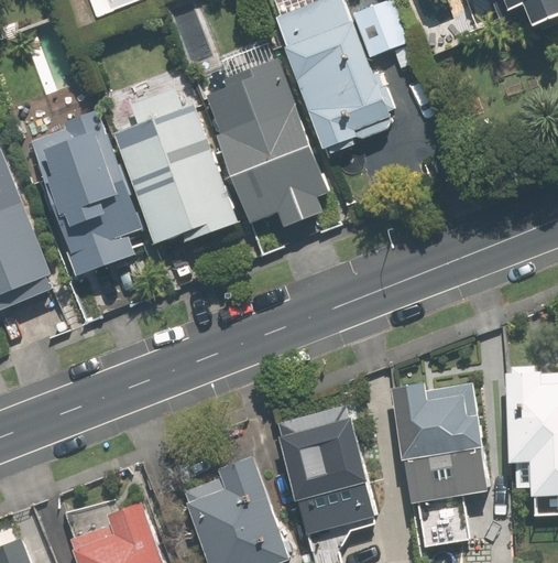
[(315,0),(272,17),(324,149),(392,122),(368,60),(349,13),(342,0),(315,0)]
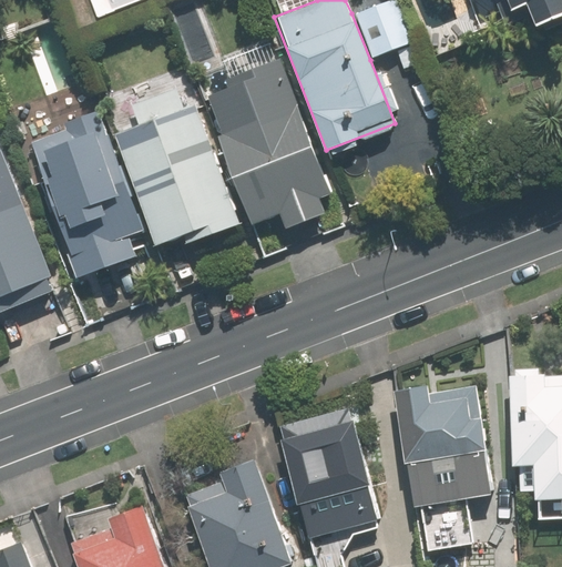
[(385,0),(351,13),(370,60),(412,43),(395,0),(385,0)]
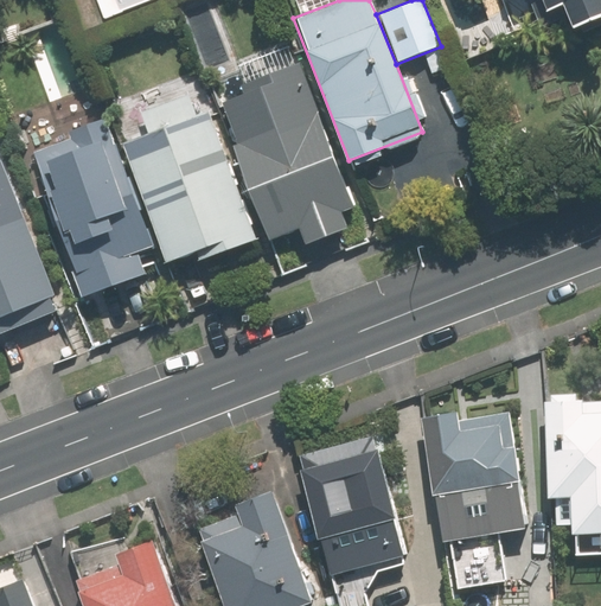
[(570,17),(575,30),(600,18),(600,0),(532,0),(545,27),(570,17)]
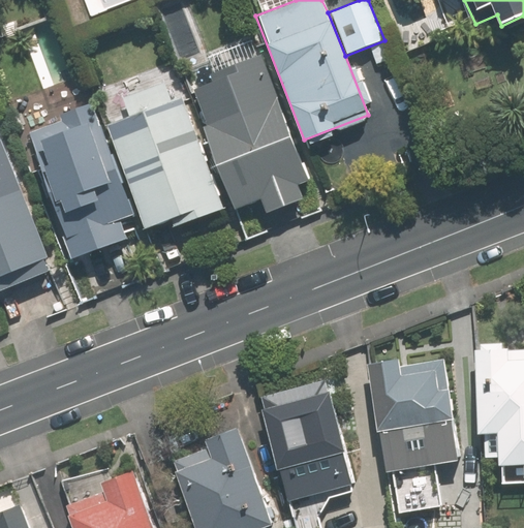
[(300,186),(310,183),(260,55),(188,83),(237,210),(264,200),(269,213),(305,199),(300,186)]
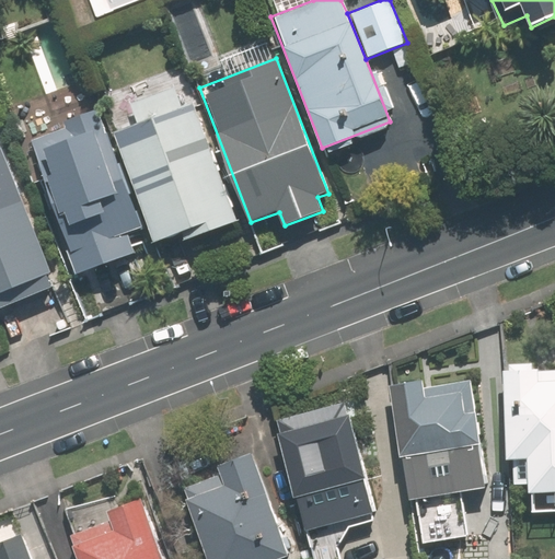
[(183,243),(238,222),(192,102),(116,130),(160,245),(182,237),(183,243)]
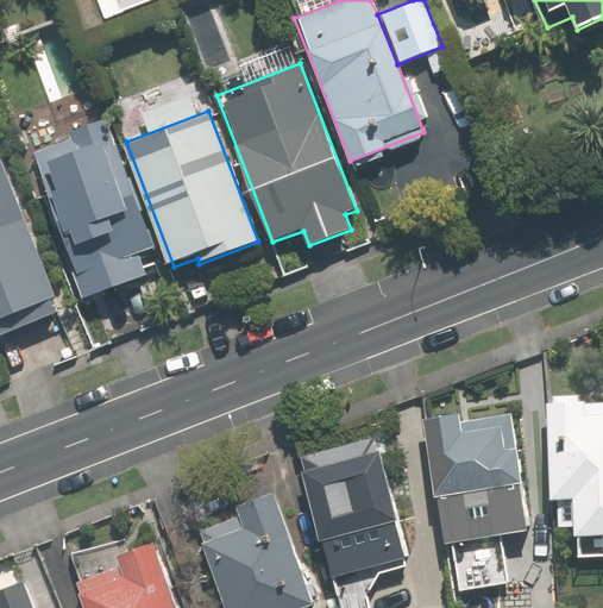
[(30,152),(85,298),(149,274),(142,256),(154,252),(104,118),(67,131),(69,138),(30,152)]
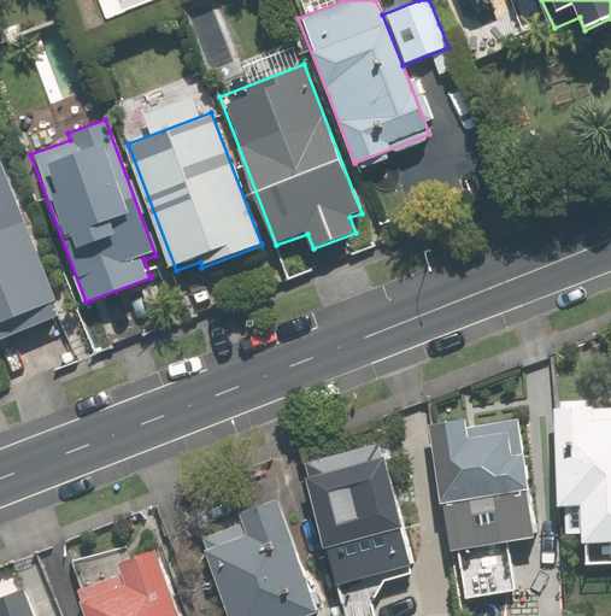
[(0,321),(57,299),(3,166),(0,168),(0,321)]
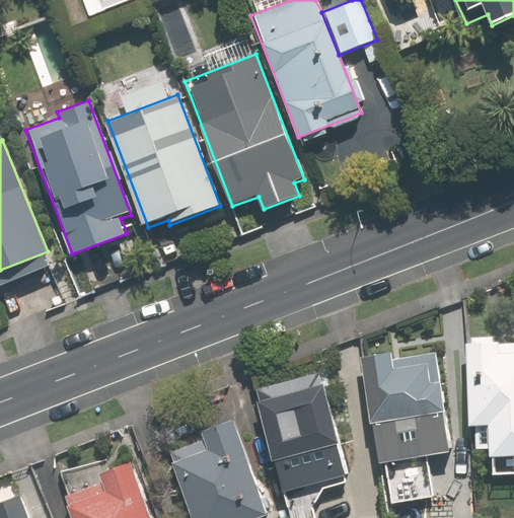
[(513,339),(464,341),(467,412),(487,411),(488,431),(513,429),(513,339)]
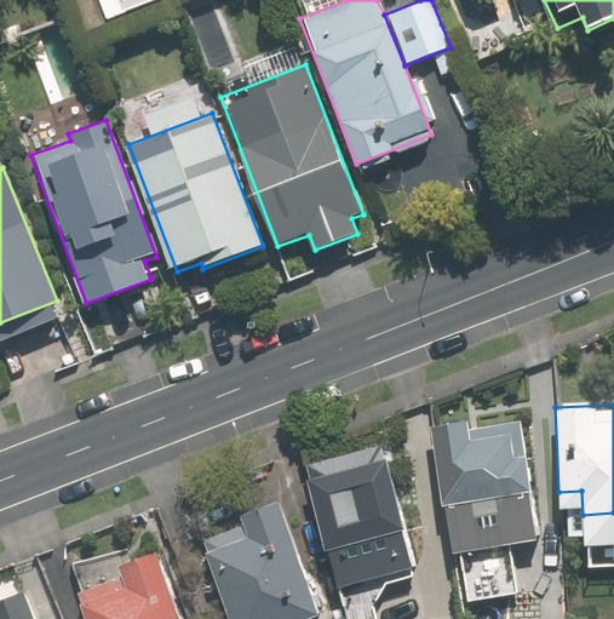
[(451,545),(539,531),(520,418),(468,428),(465,417),(430,423),(451,545)]
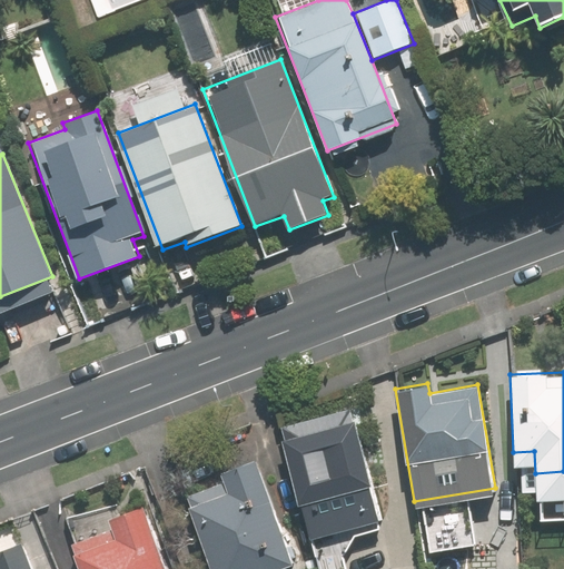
[(310,537),(378,519),(348,408),(280,425),(310,537)]
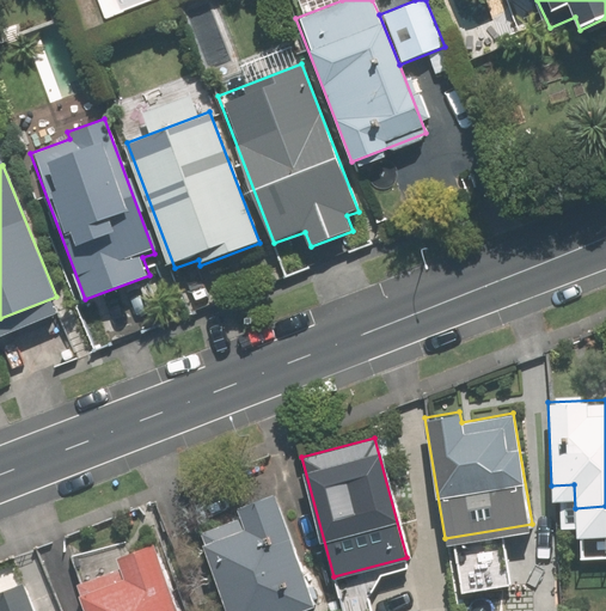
[(206,541),(228,610),(300,610),(312,608),(274,492),(236,503),(244,529),(206,541)]
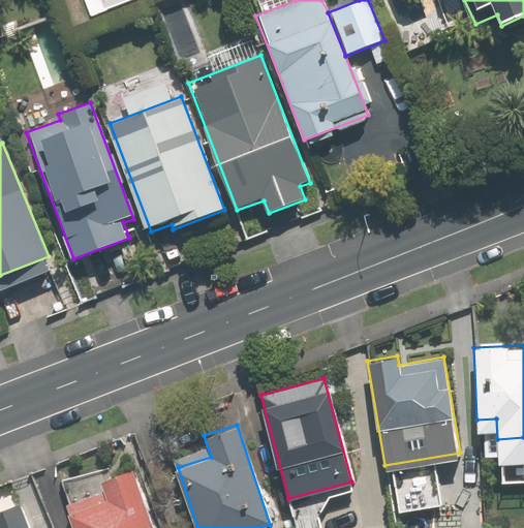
[(155,527),(132,467),(99,479),(106,496),(68,510),(75,527),(155,527)]
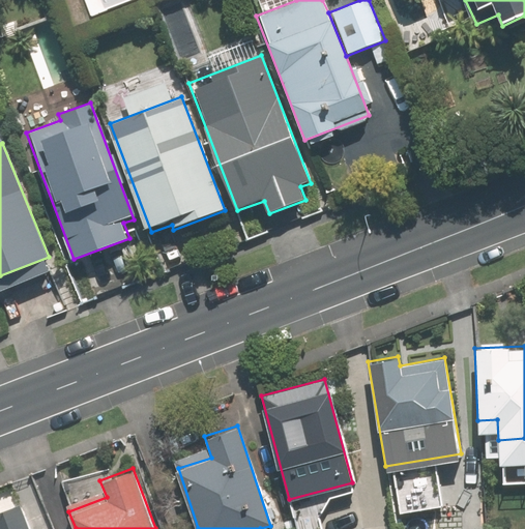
[(0,528),(29,528),(20,503),(0,510),(0,528)]
